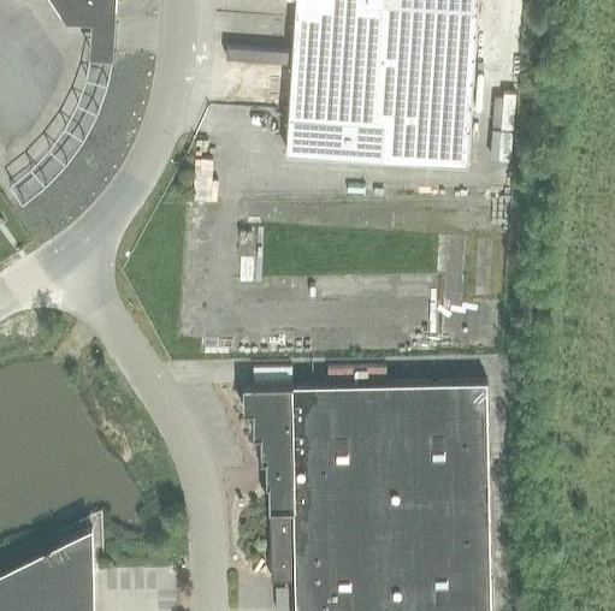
[(116,24),(116,0),(51,0),(65,22),(116,24)]
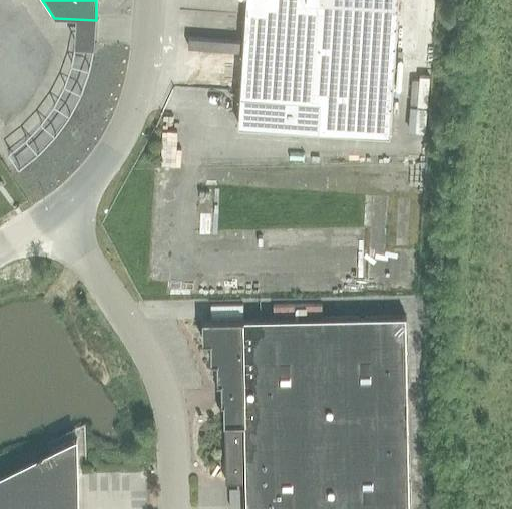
[(245,0),(237,130),(389,140),(397,0),(245,0)]
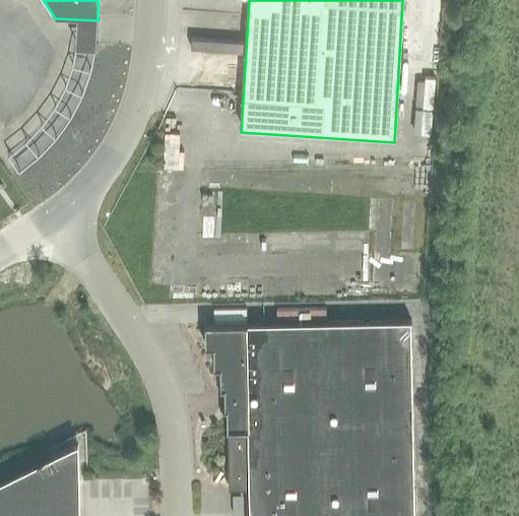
[(405,194),(361,194),(362,294),(407,294),(405,194)]
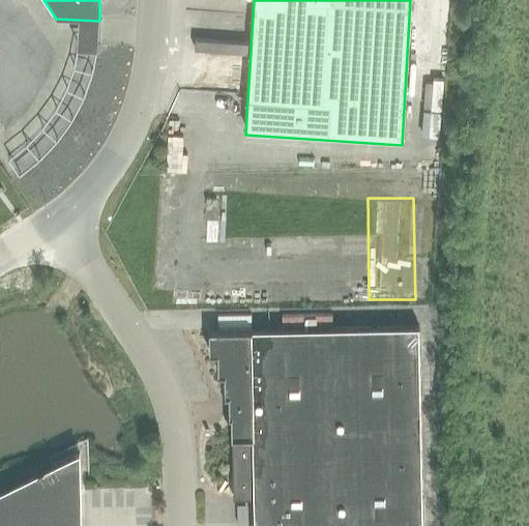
[(225,232),(190,233),(192,303),(317,300),(315,199),(224,201),(225,232)]
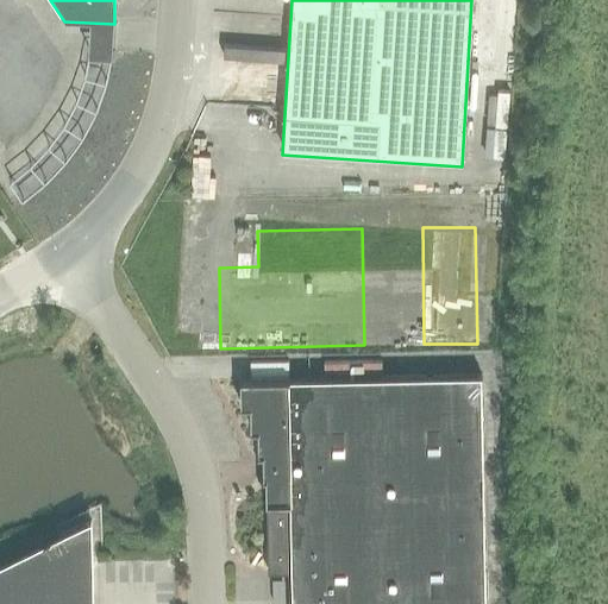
[(484,603),(480,381),(239,385),(240,410),(249,410),(250,434),(257,434),(257,458),(262,458),(263,482),(265,482),(267,577),(290,577),(290,603),(484,603)]
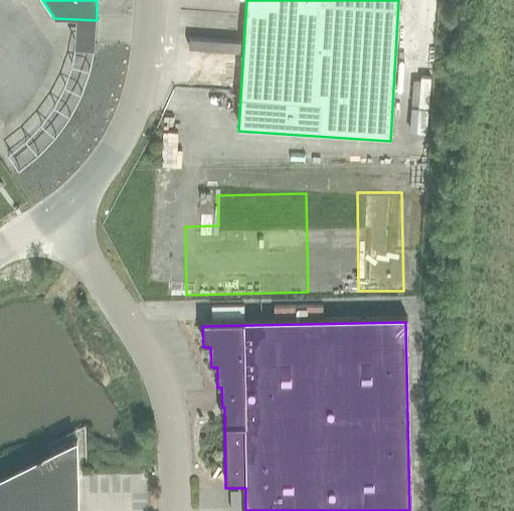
[(76,510),(75,445),(0,482),(0,510),(76,510)]
